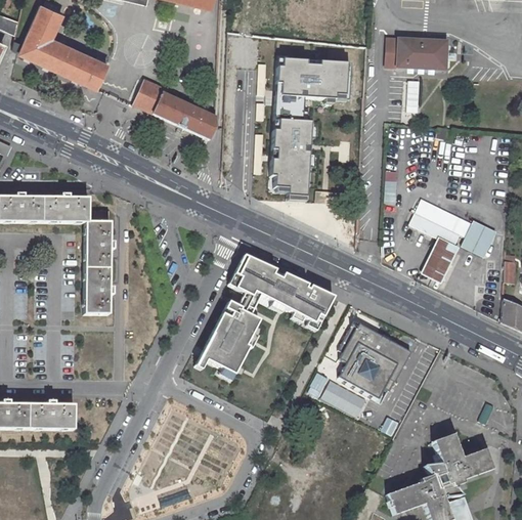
[(99,87),(112,60),(107,58),(54,35),(66,11),(43,1),(19,51),(99,87)]
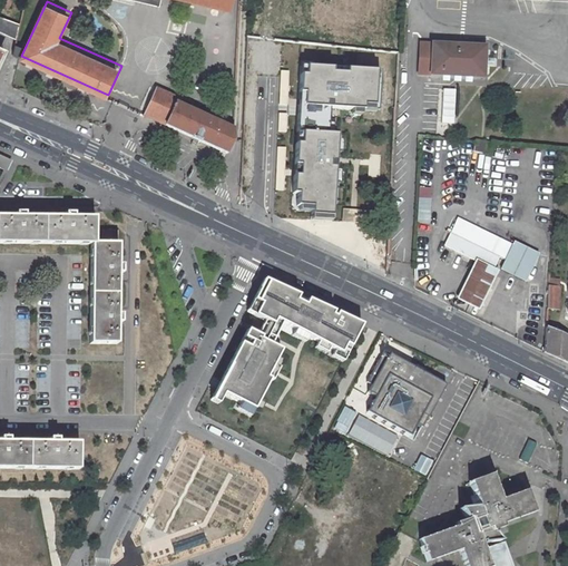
[(0,27),(18,36),(21,20),(0,11),(0,27)]
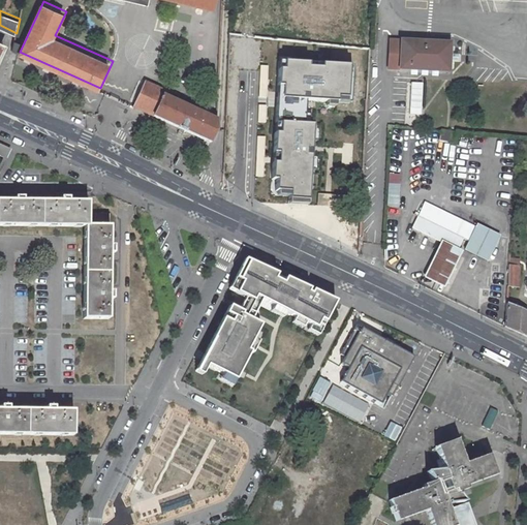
[(451,51),(452,39),(392,36),(390,64),(450,68),(451,57),(456,57),(457,51),(451,51)]
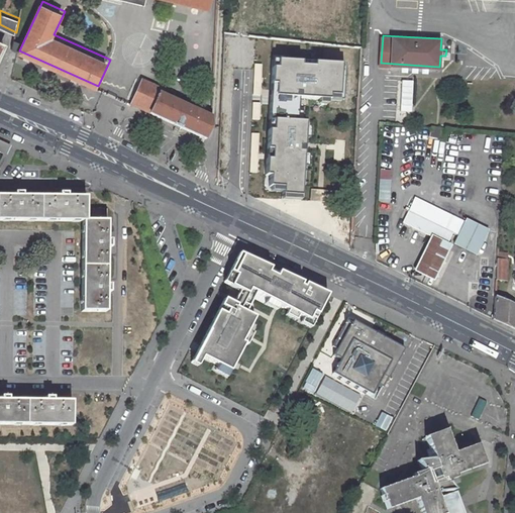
[(0,36),(0,59),(8,41),(0,36)]
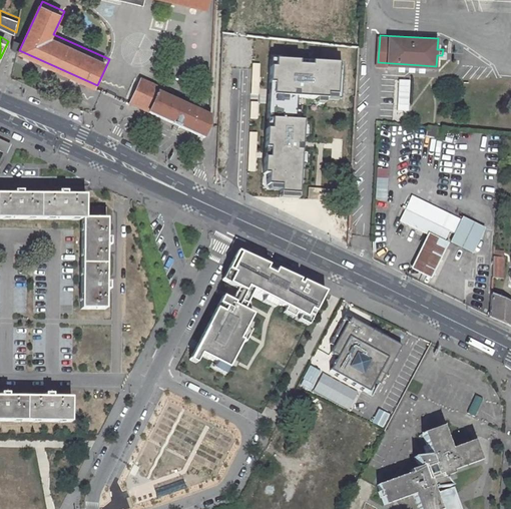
[(340,96),(344,60),(273,56),(263,177),(268,177),(268,184),(279,184),(279,191),(299,192),(305,116),(296,116),(297,94),(340,96)]
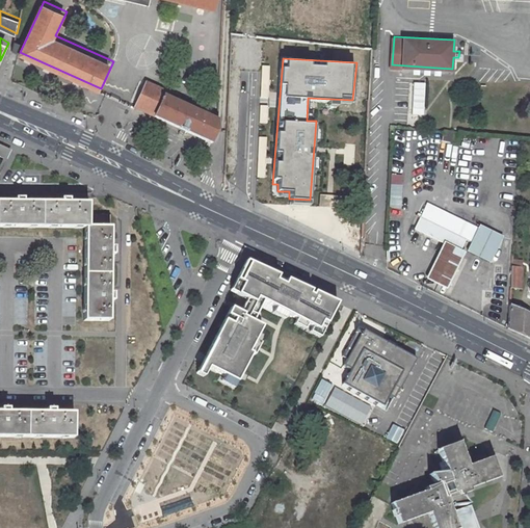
[(147,78),(134,105),(181,127),(180,131),(185,133),(187,130),(213,141),(219,127),(219,116),(167,94),(169,88),(147,78)]
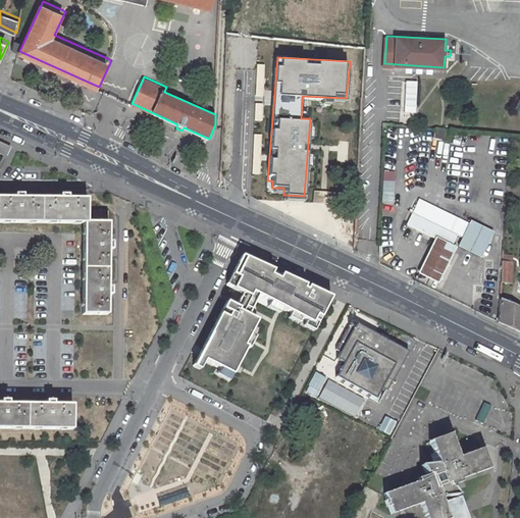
[(416,109),(416,76),(404,76),(404,109),(416,109)]
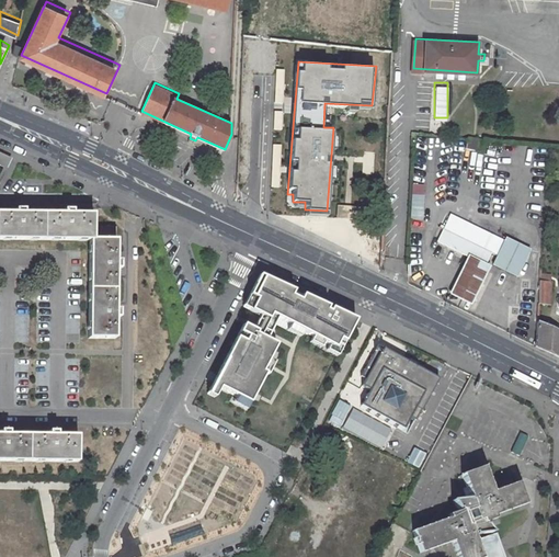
[(469,134),(467,145),(483,148),(486,137),(469,134)]
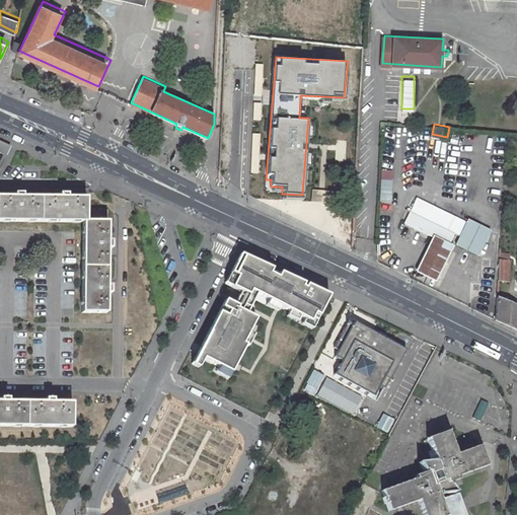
[(0,163),(3,163),(12,142),(0,136),(0,163)]
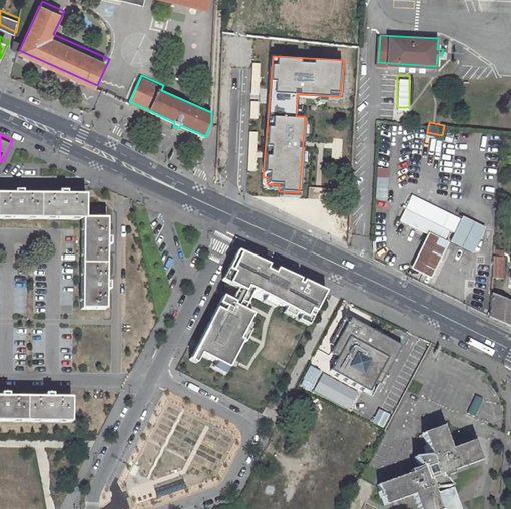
[(378,174),(377,196),(387,197),(389,175),(378,174)]
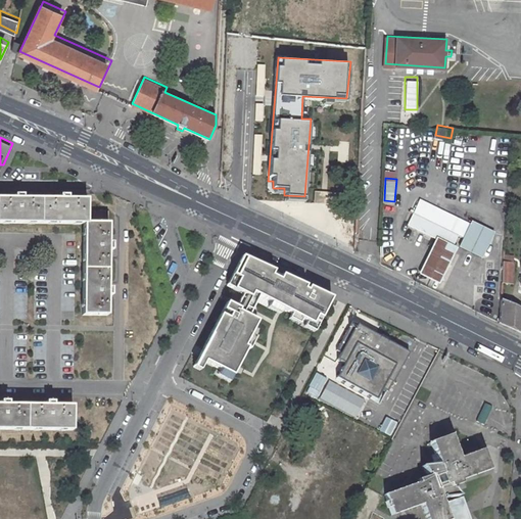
[(0,219),(89,220),(88,312),(112,314),(112,293),(115,292),(115,286),(112,285),(112,248),(119,248),(119,239),(116,239),(116,237),(114,237),(113,219),(92,218),(91,194),(86,194),(73,194),(73,189),(66,189),(66,191),(63,191),(63,194),(29,194),(29,189),(24,190),(24,191),(20,191),(20,194),(0,194),(0,219)]
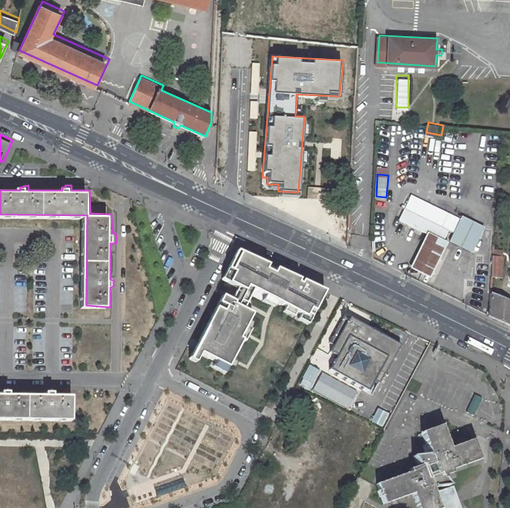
[(406,205),(401,216),(441,235),(446,224),(406,205)]
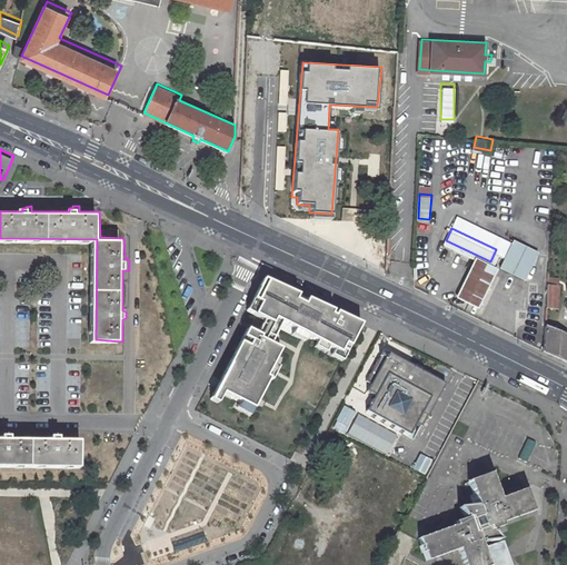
[(516,237),(504,263),(527,275),(540,249),(516,237)]
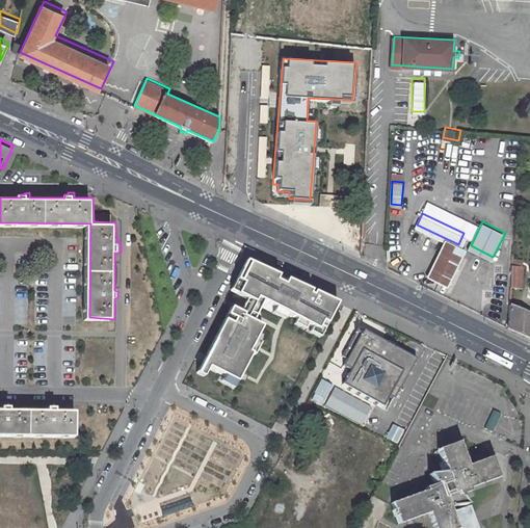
[(464,233),(458,244),(464,246),(469,235),(464,233)]
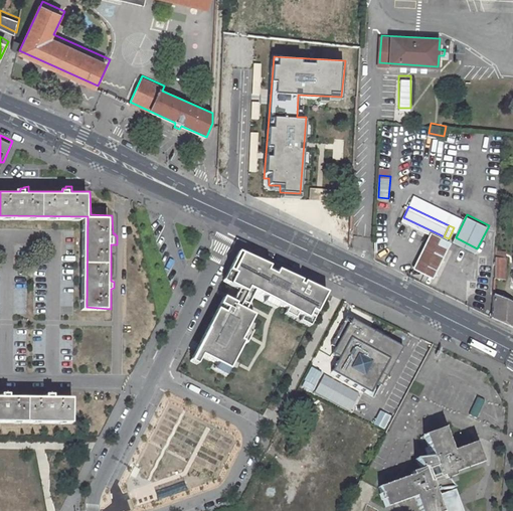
[(326,286),(237,241),(220,276),(309,320),(326,286)]
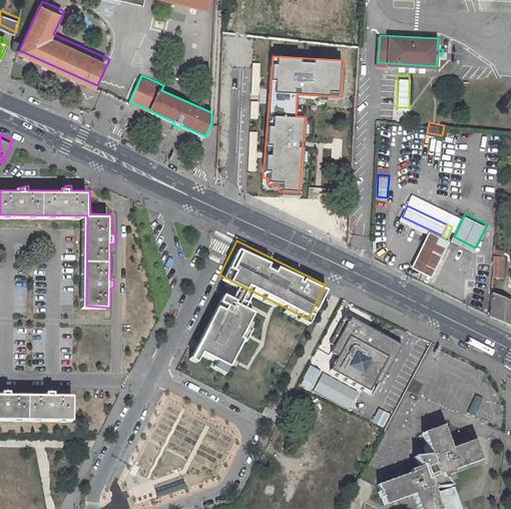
[(495,252),(495,263),(505,263),(506,252),(495,252)]
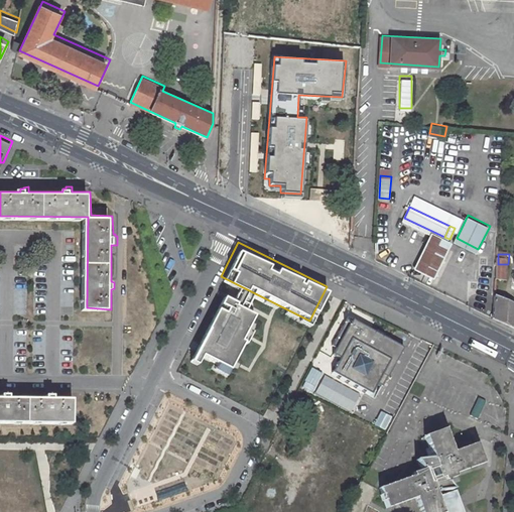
[(498,264),(497,275),(508,276),(508,264),(498,264)]
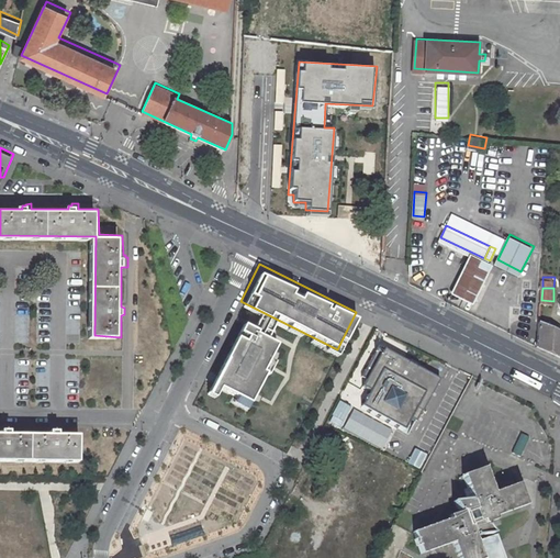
[(282,336),(242,316),(210,382),(250,402),(282,336)]
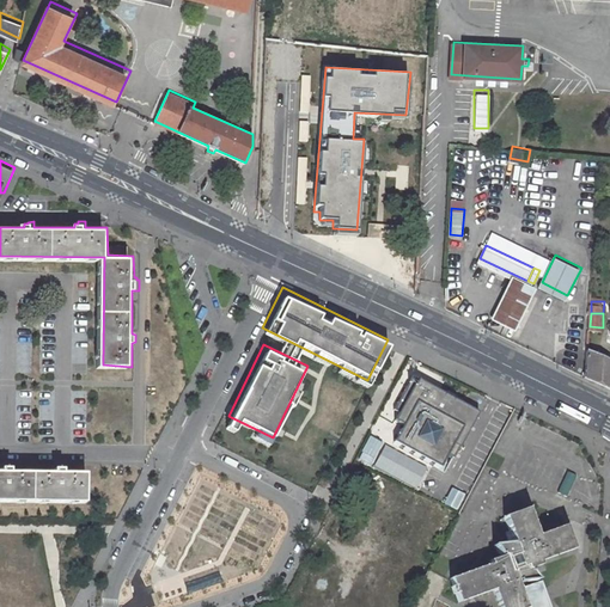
[(609,350),(597,345),(596,349),(589,345),(587,373),(602,380),(609,382),(609,350)]
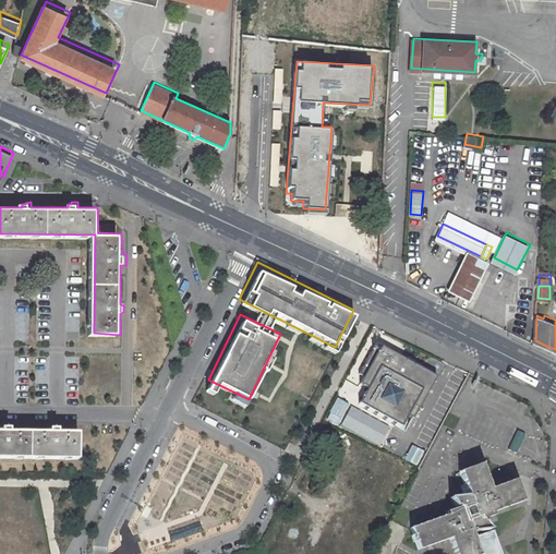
[(375,341),(373,347),(406,363),(408,359),(375,341)]
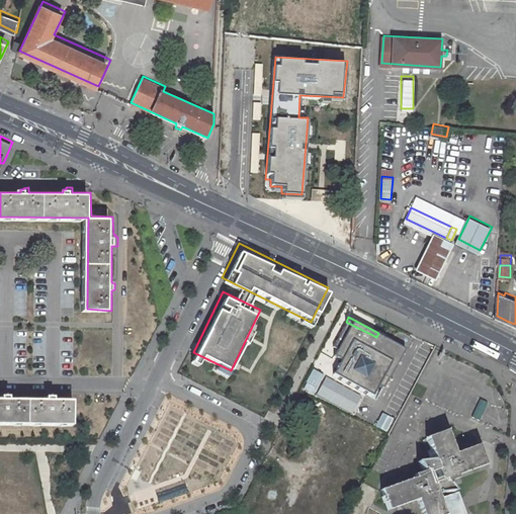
[(376,337),(346,322),(334,346),(339,349),(336,355),(342,358),(335,373),(375,394),(380,382),(385,386),(405,346),(378,333),(376,337)]
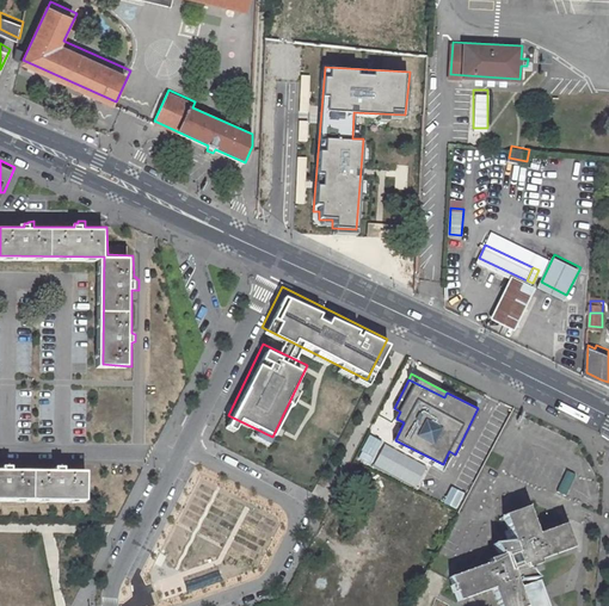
[(0,498),(87,498),(87,471),(67,471),(67,464),(57,464),(57,467),(55,467),(55,470),(14,470),(14,463),(5,463),(5,465),(2,465),(2,470),(0,470),(0,498)]
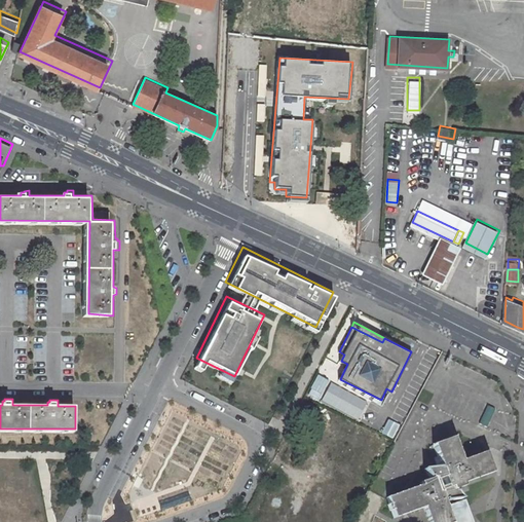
[(464,463),(455,439),(435,446),(445,477),(435,481),(434,478),(422,482),(424,485),(390,497),(399,518),(428,508),(433,521),(463,521),(461,516),(464,515),(465,514),(465,513),(464,512),(460,501),(459,500),(456,499),(455,499),(449,501),(445,492),(453,489),(454,492),(468,487),(466,485),(496,475),(489,454),(464,463)]
